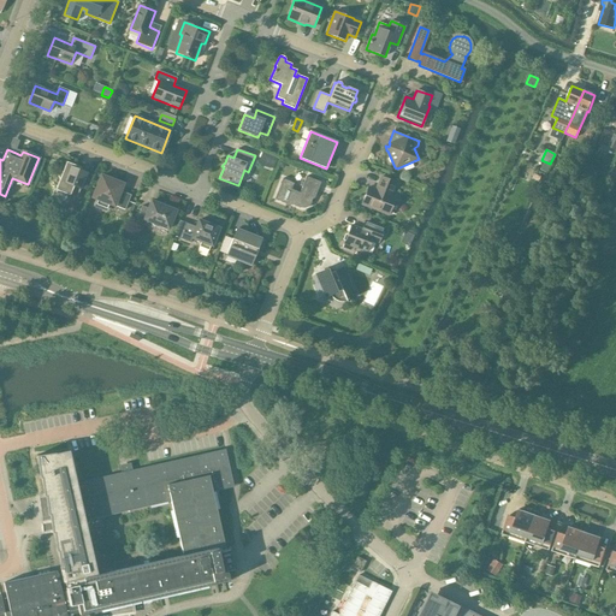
[(57,173),(59,179),(55,190),(76,199),(87,173),(73,169),(75,166),(66,163),(63,171),(57,173)]
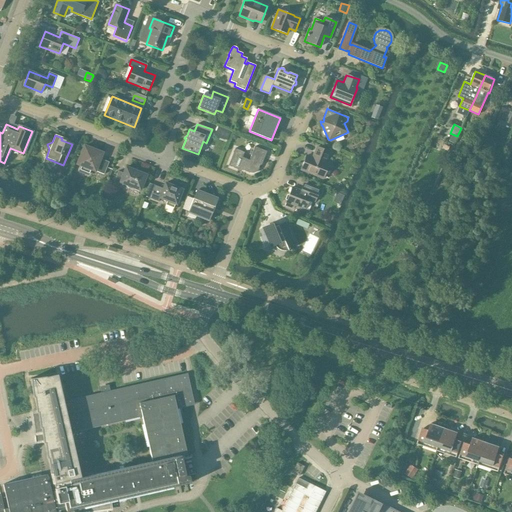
[(511,145),(507,143),(503,151),(511,154),(511,145)]
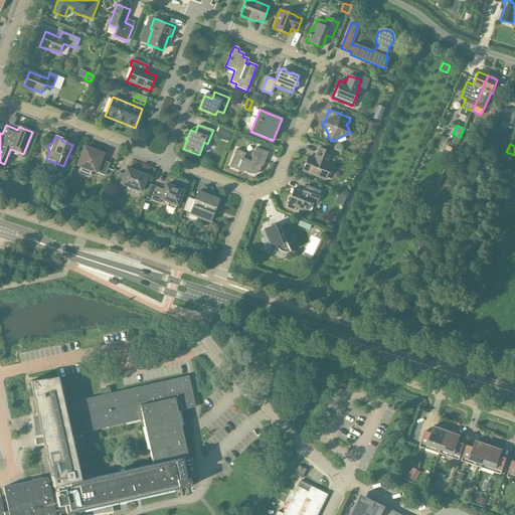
[(84,147),(77,165),(81,167),(79,172),(81,173),(83,174),(84,175),(87,175),(89,175),(91,170),(105,176),(109,163),(101,160),(103,154),(84,147)]
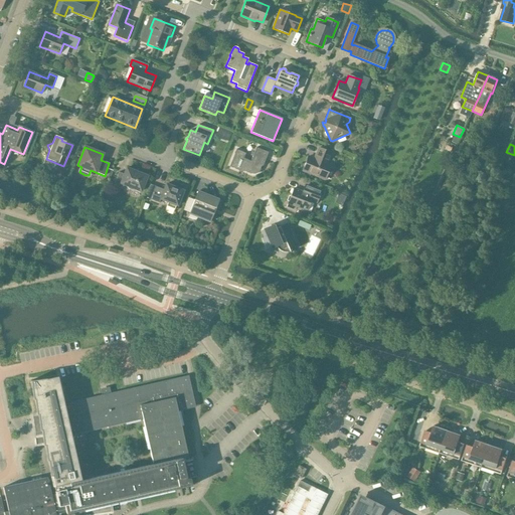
[(236,149),(229,167),(238,171),(239,169),(250,174),(252,174),(255,174),(258,173),(259,172),(260,170),(262,166),(263,167),(269,152),(255,148),(250,161),(243,158),(245,153),(236,149)]
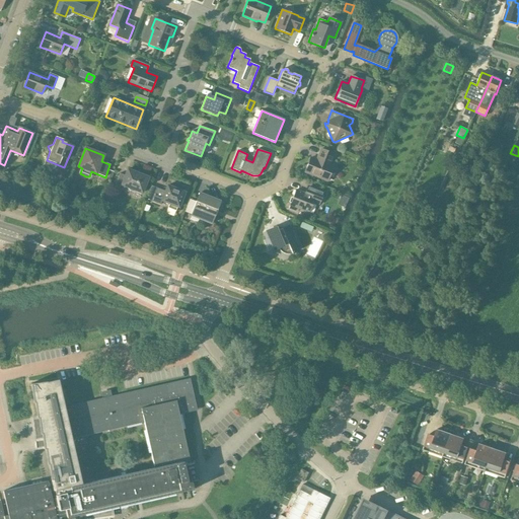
[(334,154),(320,149),(316,160),(310,158),(305,172),(327,180),(332,166),(329,165),(334,154)]
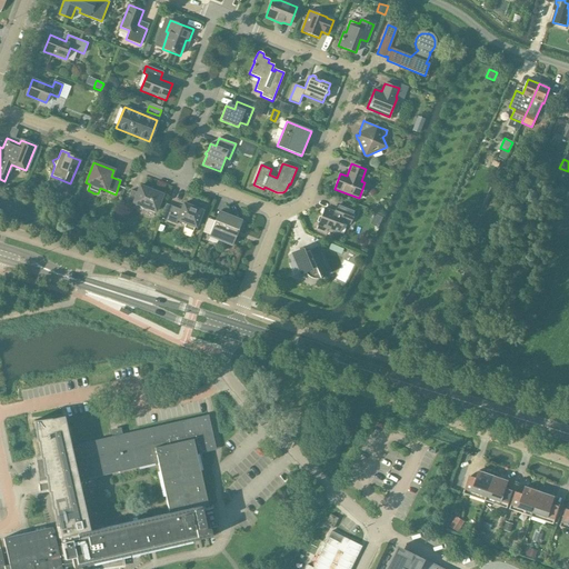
[(137,192),(131,190),(126,202),(132,206),(133,202),(139,205),(139,206),(139,207),(140,208),(142,209),(145,210),(146,210),(148,210),(149,210),(150,209),(156,211),(161,195),(140,187),(137,192)]
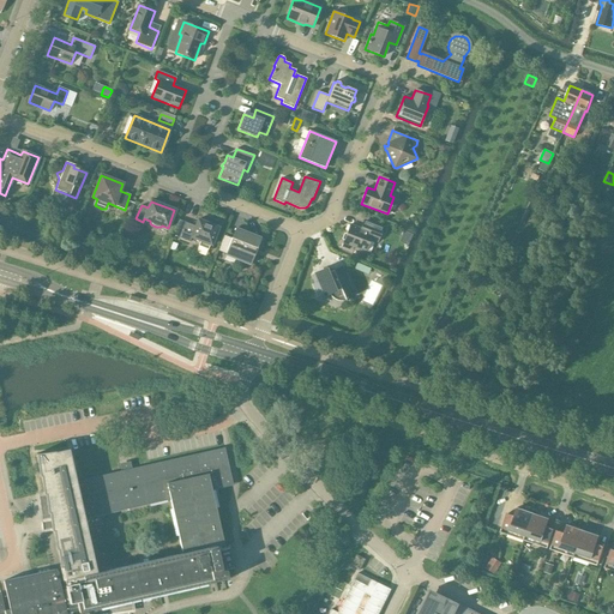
[(79,205),(73,204),(67,218),(73,221),(79,205)]
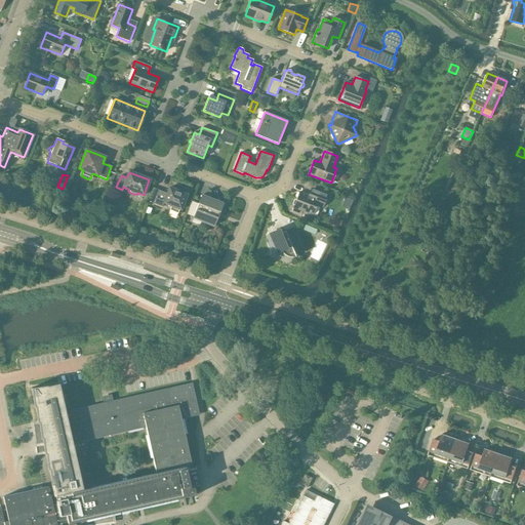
[(158,190),(153,203),(162,207),(163,203),(171,206),(169,210),(177,213),(178,209),(180,210),(187,195),(169,188),(167,194),(158,190)]
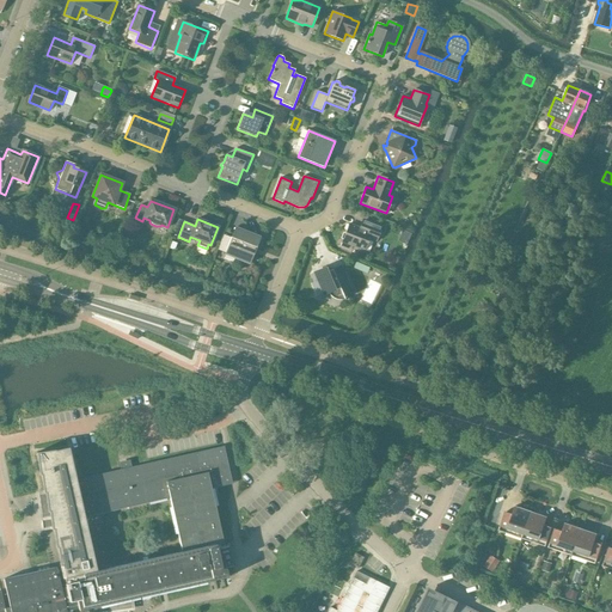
[(378,237),(381,227),(368,222),(365,231),(348,225),(341,244),(348,246),(349,245),(363,251),(371,233),(378,237)]
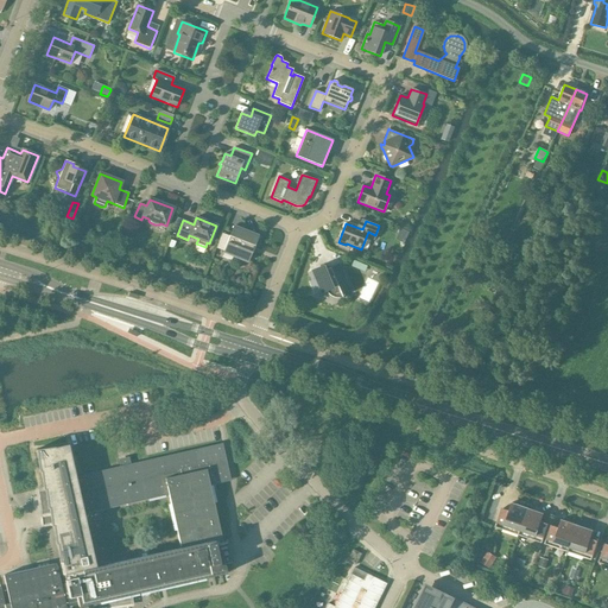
[(233,226),(223,253),(247,263),(258,235),(233,226)]
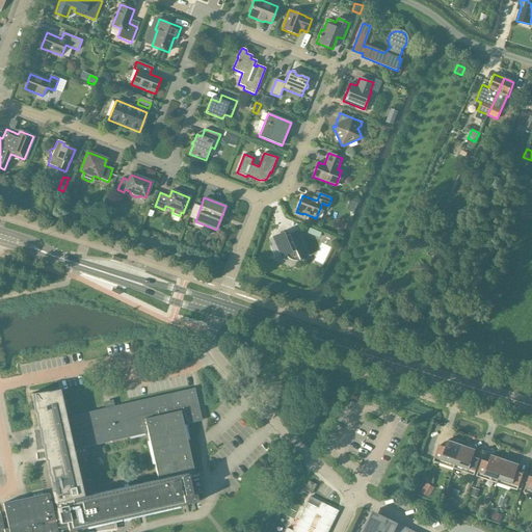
[(349,201),(346,210),(353,212),(355,203),(349,201)]
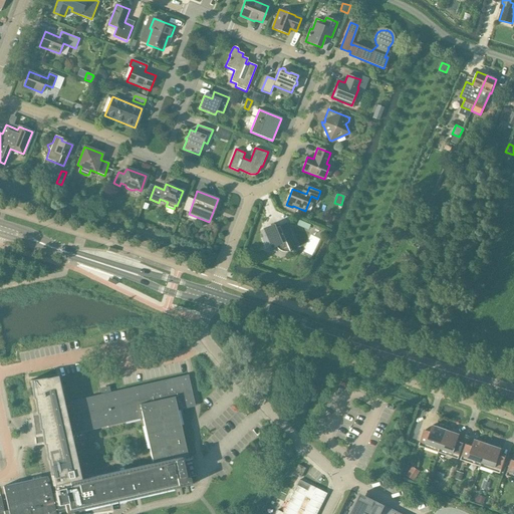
[(274,229),(273,225),(263,229),(271,248),(275,246),(276,247),(277,248),(278,249),(279,250),(280,251),(282,251),(283,252),(284,252),(285,252),(286,252),(287,251),(288,251),(296,248),(285,224),(274,229)]
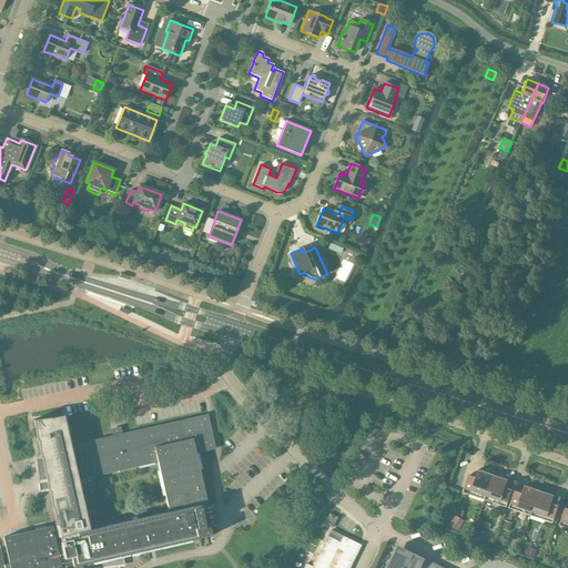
[(344,284),(353,263),(344,260),(335,280),(344,284)]
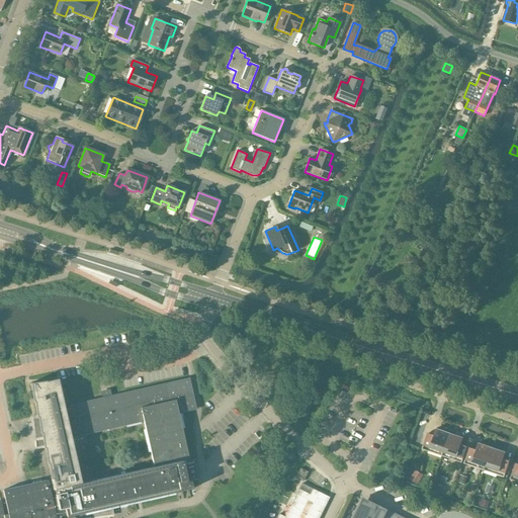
[(198,481),(193,459),(189,460),(178,415),(196,410),(189,377),(125,392),(111,395),(101,397),(70,405),(64,406),(58,379),(47,381),(30,383),(33,403),(34,403),(36,418),(32,418),(35,442),(36,447),(44,446),(44,448),(45,448),(47,461),(47,464),(49,464),(51,480),(48,481),(56,517),(66,515),(67,517),(77,515),(85,513),(85,517),(89,517),(111,515),(110,507),(112,507),(141,501),(176,493),(192,489),(191,482),(196,481),(198,481)]
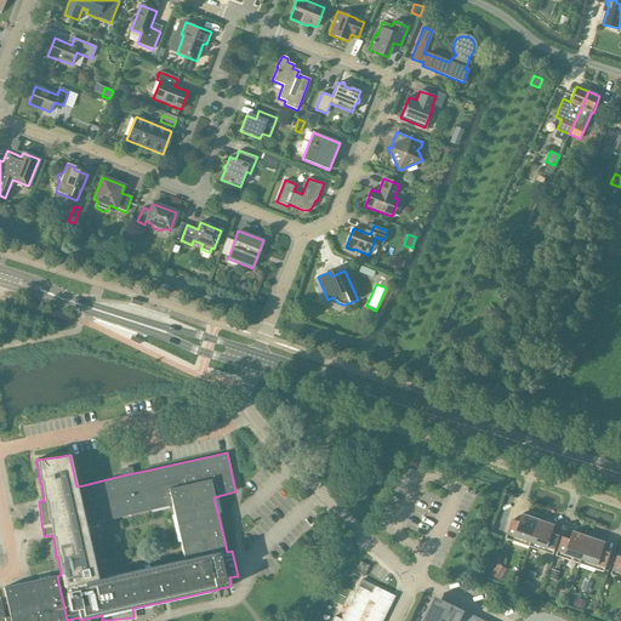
[(346,494),(351,500),(357,495),(352,490),(346,494)]
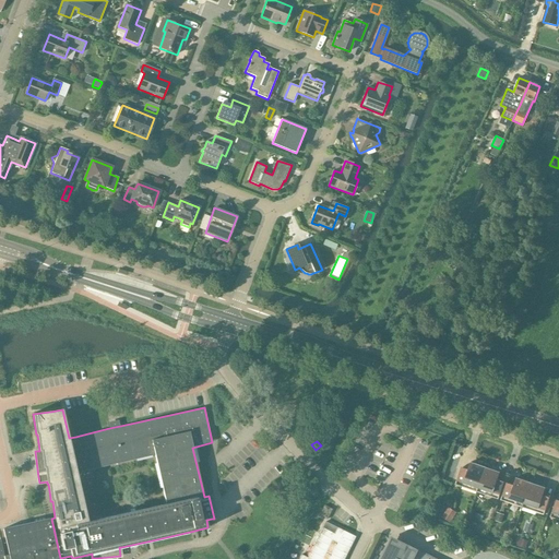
[(476,494),(484,470),(470,464),(467,472),(461,470),(454,487),(476,494)]
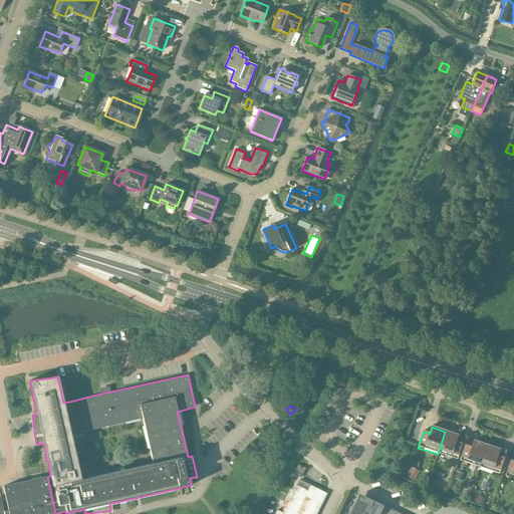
[(459,436),(445,432),(438,454),(457,461),(463,445),(457,443),(459,436)]
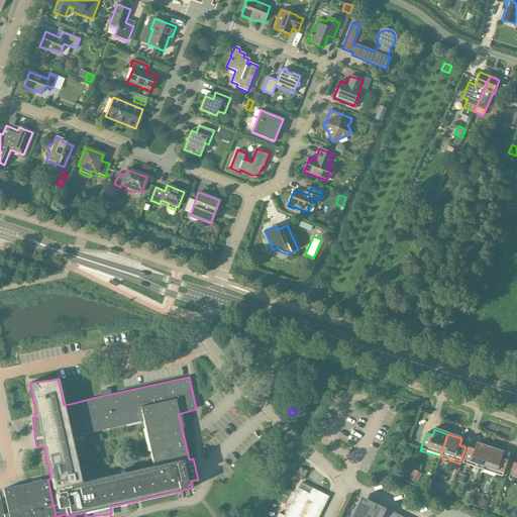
[(482,471),(490,448),(477,443),(474,450),(468,448),(462,464),(482,471)]
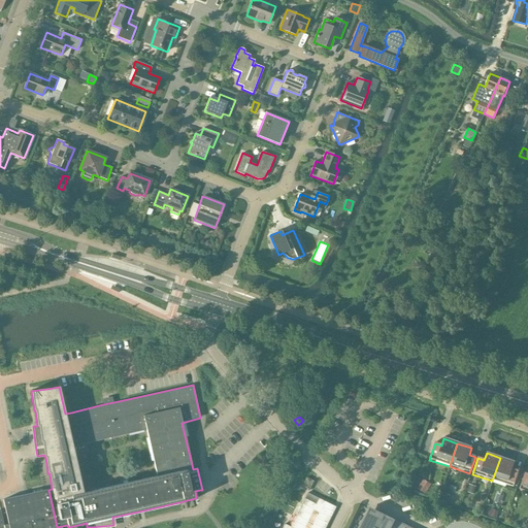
[(514,462),(500,458),(492,481),(513,488),(518,471),(512,469),(514,462)]
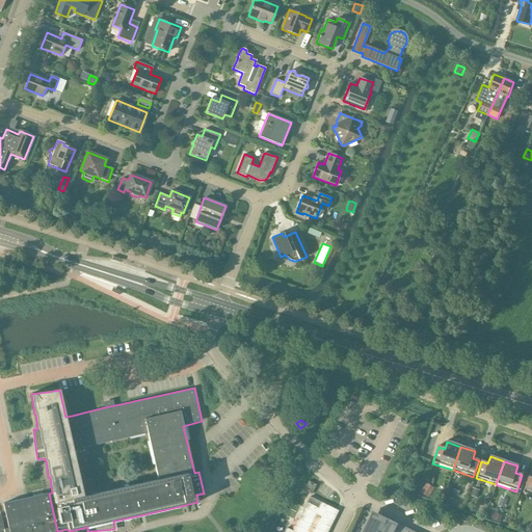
[(531,497),(531,478),(528,477),(523,494),(531,497)]
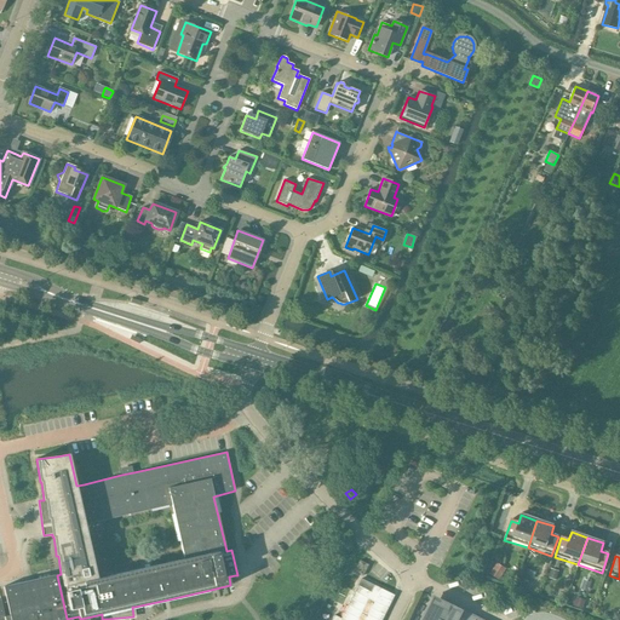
[(368,564),(360,561),(354,572),(362,577),(368,564)]
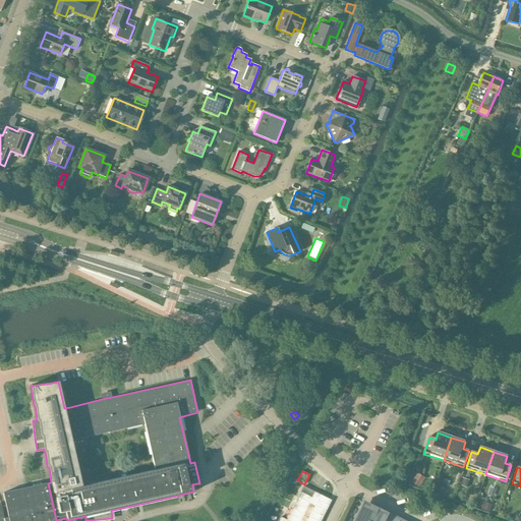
[(424,479),(417,474),(411,483),(419,488),(424,479)]
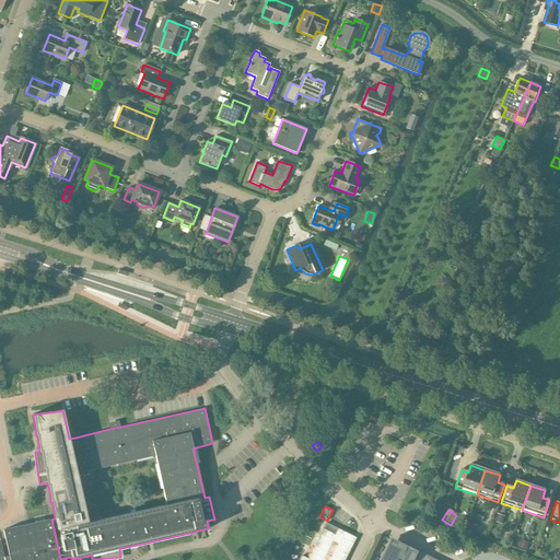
[(51,520),(3,531),(9,557),(7,558),(4,558),(4,559),(60,559),(51,520)]
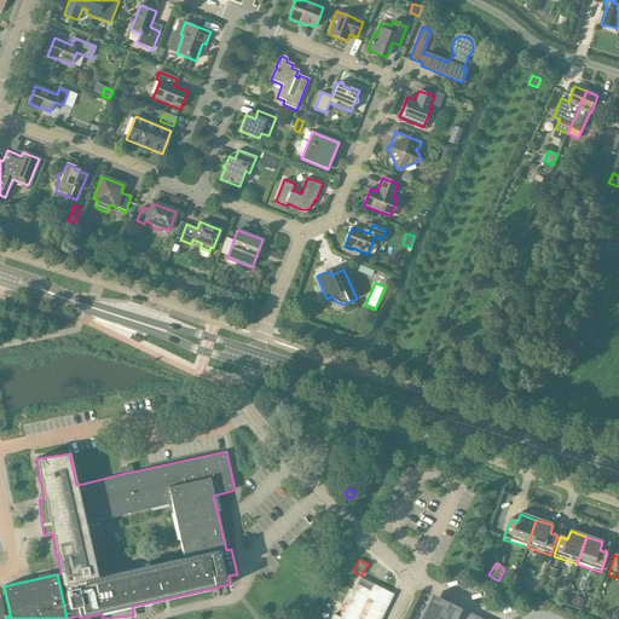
[(360,578),(357,584),(370,591),(374,584),(363,579),(360,578)]
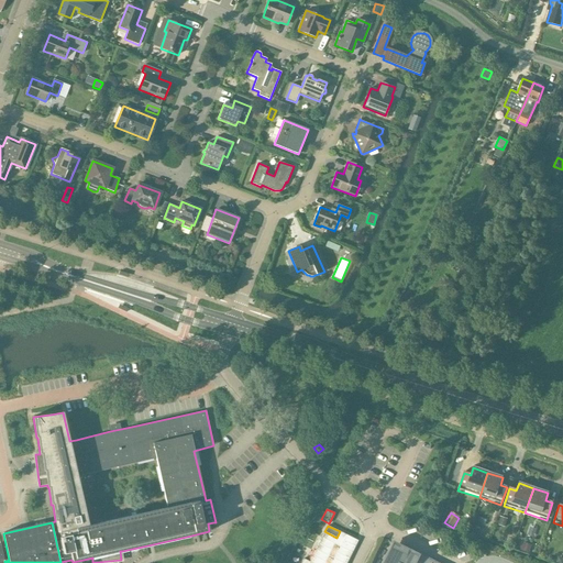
[(346,562),(357,541),(340,531),(337,538),(324,531),(309,562),(304,559),(300,562),(346,562)]
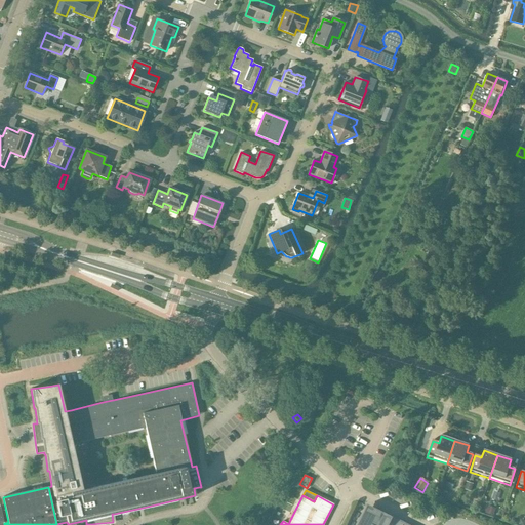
[(496,509),(489,506),(486,513),(493,515),(496,509)]
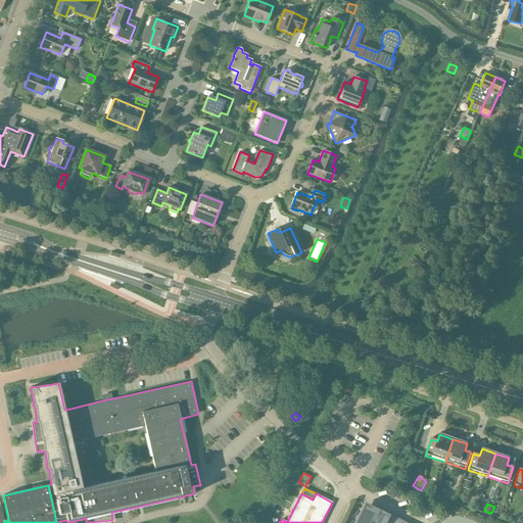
[(408,522),(386,512),(385,513),(386,513),(385,515),(369,507),(361,522),(408,522)]
